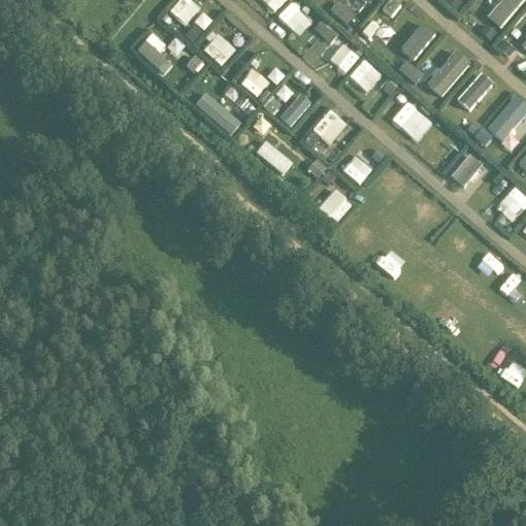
[(178,0),(169,11),(186,26),(201,7),(193,0),(178,0)]
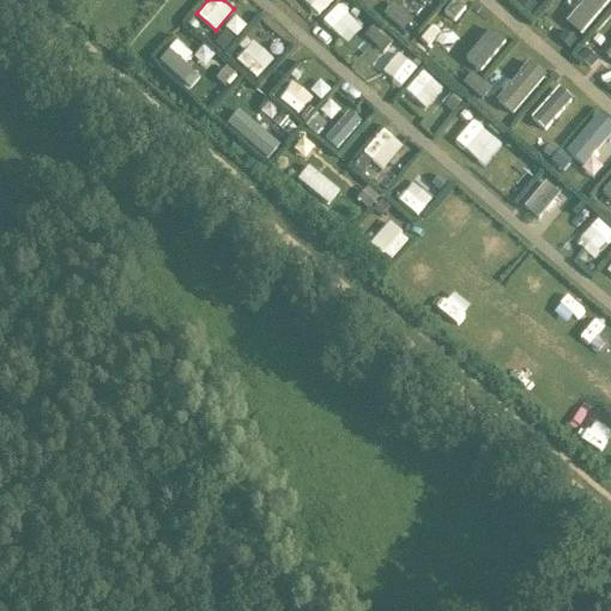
[(303,0),(319,14),(331,0),(303,0)]
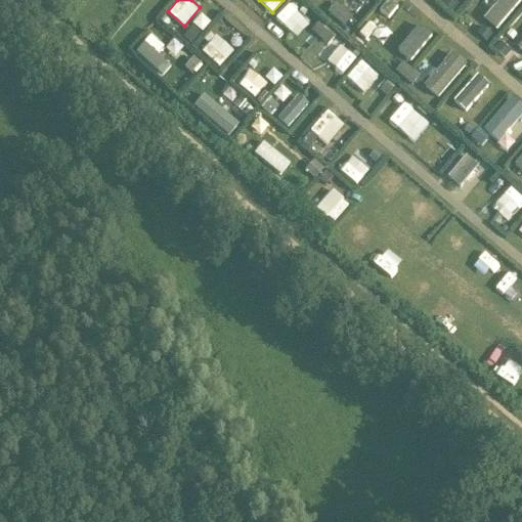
[(337,0),(329,9),(345,24),(353,14),(337,0)]
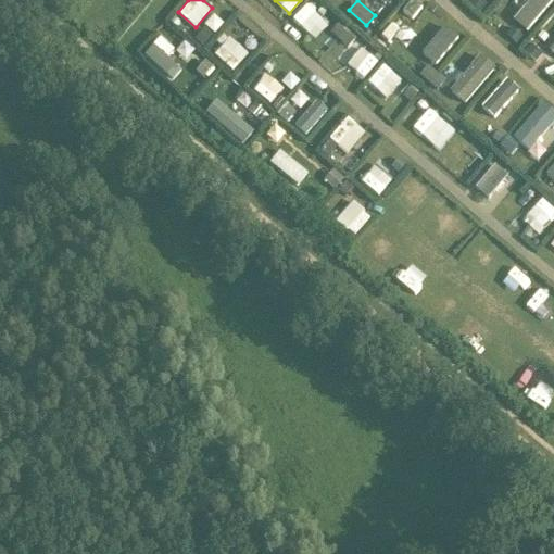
[(419,8),(411,0),(408,0),(400,11),(410,19),(419,8)]
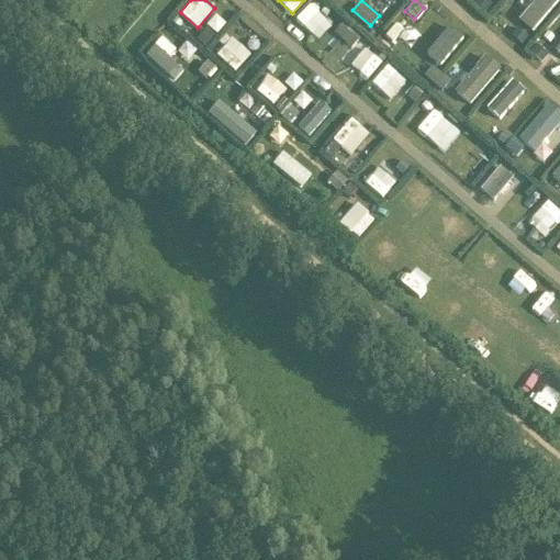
[(537,29),(558,0),(535,0),(522,18),(537,29)]
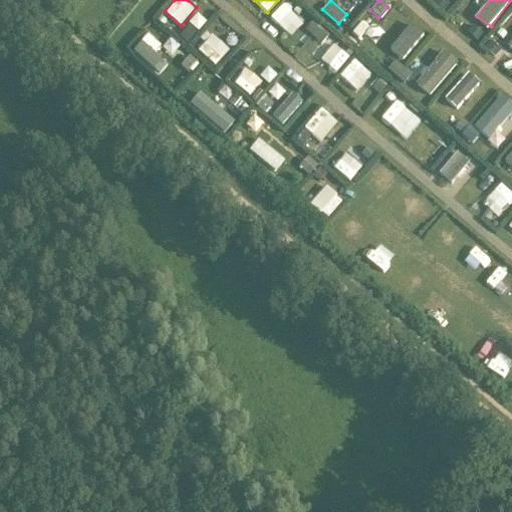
[(285,2),(271,16),(287,31),(301,16),(285,2)]
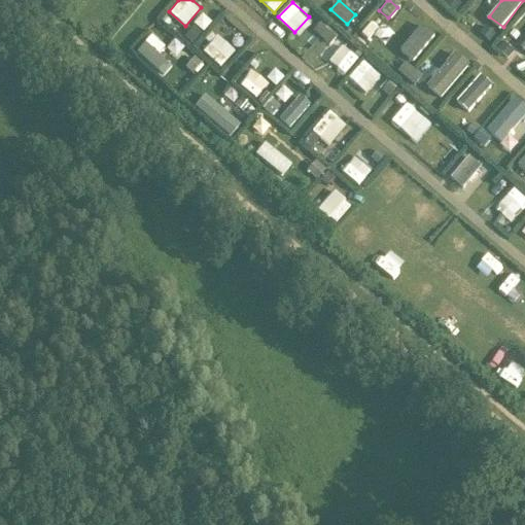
[(424,22),(400,47),(414,59),(438,34),(424,22)]
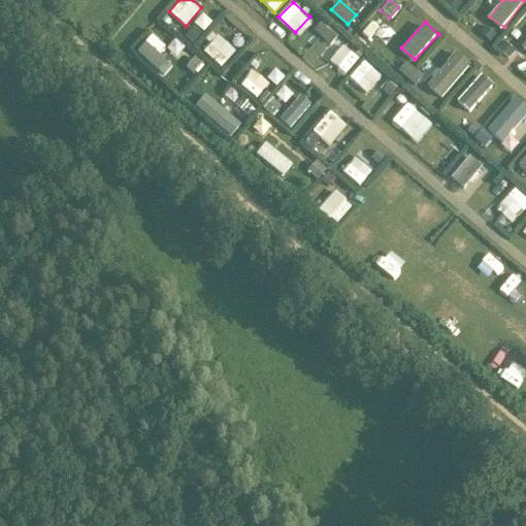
[(387,41),(394,30),(383,23),(374,34),(387,41)]
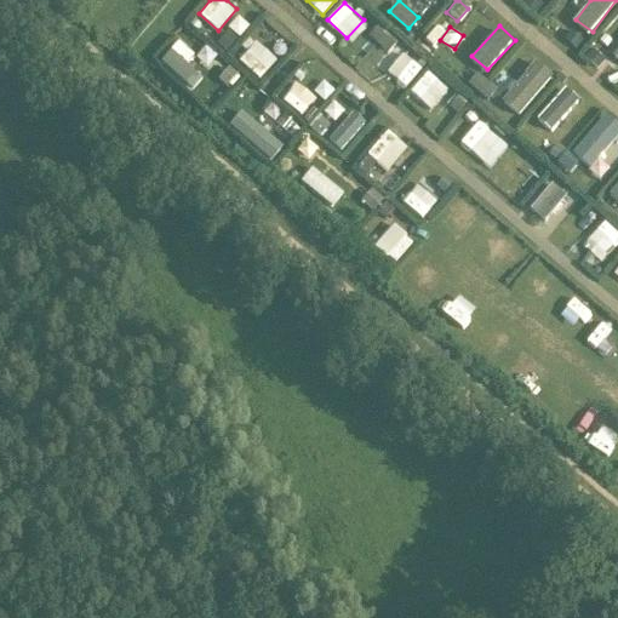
[(261,76),(278,57),(255,36),(238,56),(261,76)]
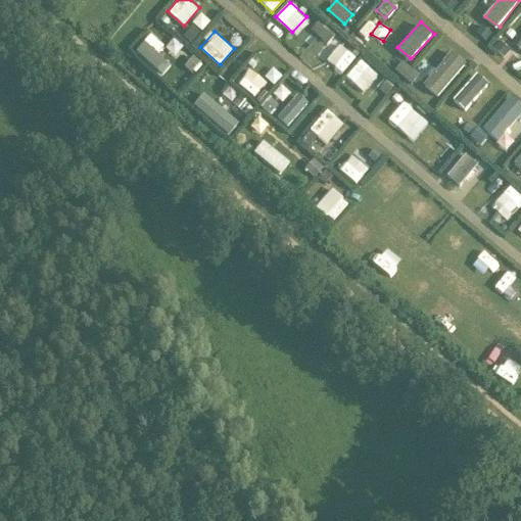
[(172,64),(158,51),(164,45),(152,33),(136,48),(162,74),(172,64)]
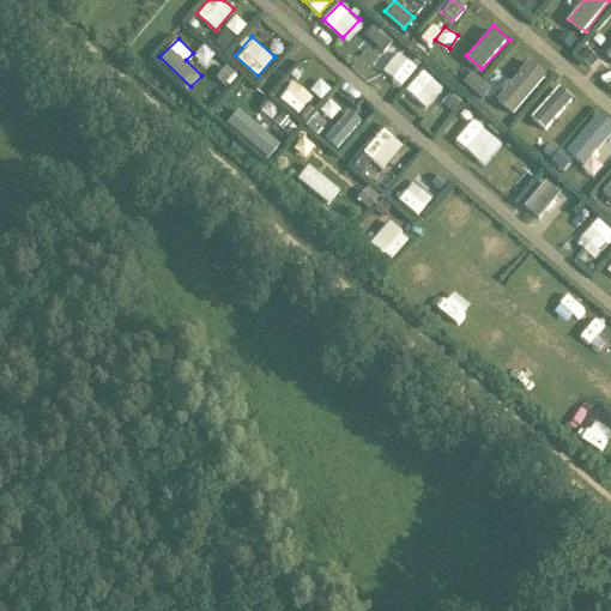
[(401,84),(417,65),(399,50),(383,71),(401,84)]
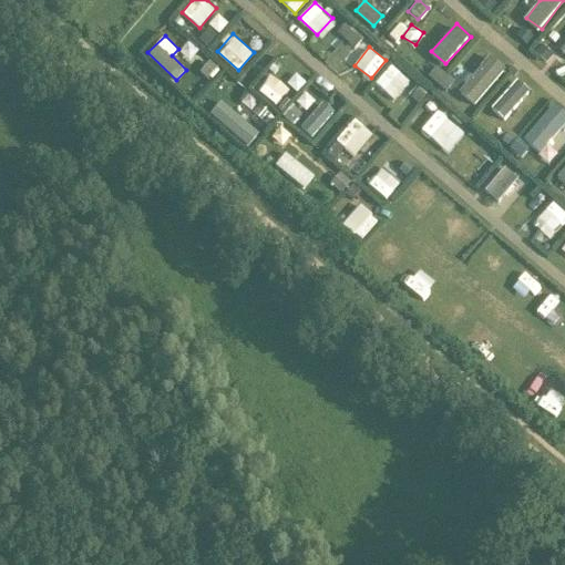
[(492,53),(460,90),(475,103),(506,67),(492,53)]
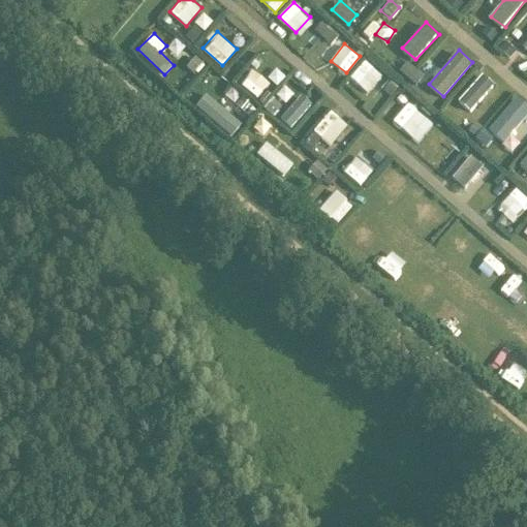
[(365,59),(349,78),(367,93),(382,73),(365,59)]
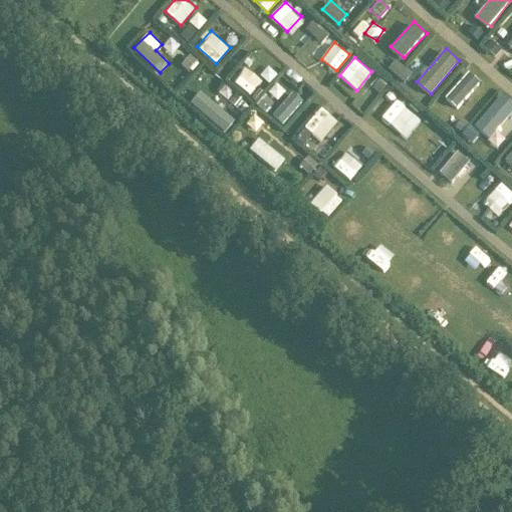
[(244,66),(234,82),(253,93),(262,77),(244,66)]
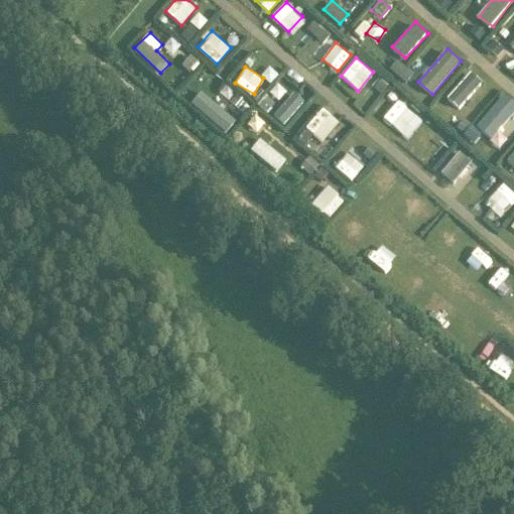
[(472,70),(450,97),(462,107),(484,80),(472,70)]
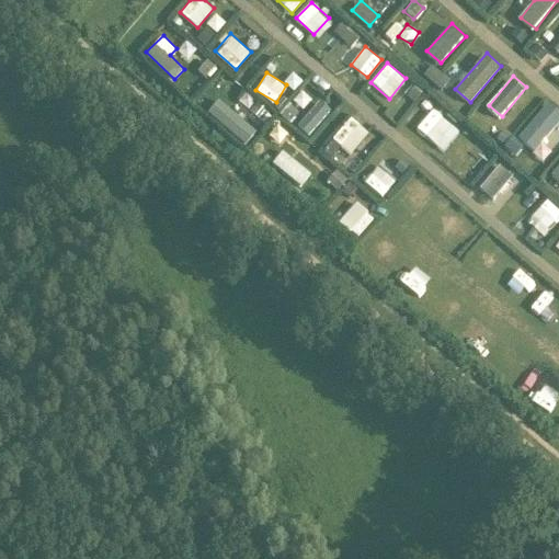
[(246,144),(257,130),(220,99),(209,111),(246,144)]
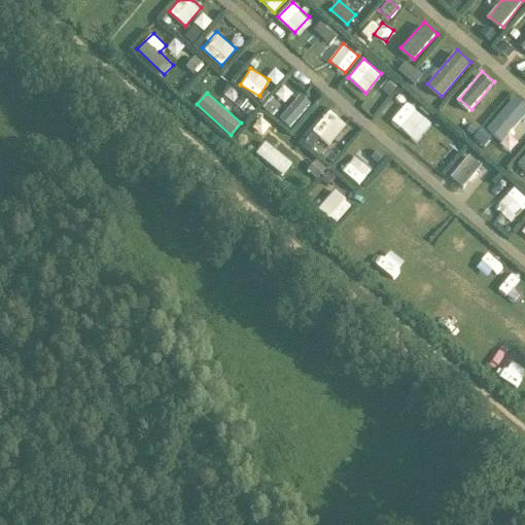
[(524,102),(517,95),(487,127),(503,141),(524,116),(524,102)]
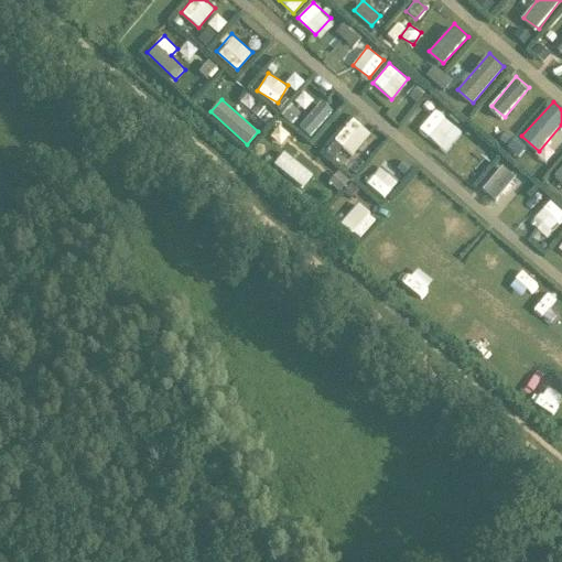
[(432,109),(422,131),(432,136),(442,115),(432,109)]
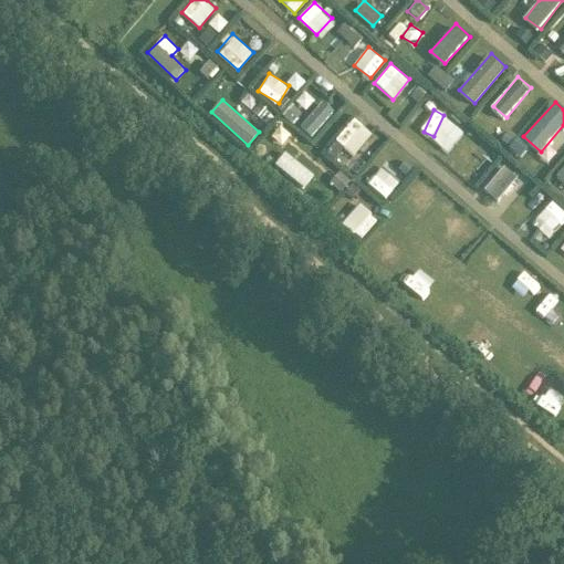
[(357,154),(373,129),(352,116),(336,142),(357,154)]
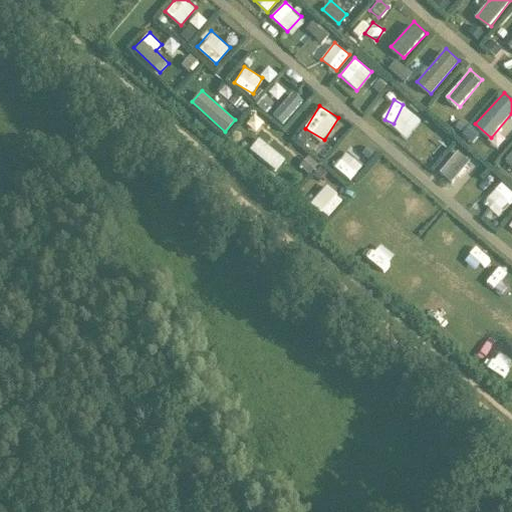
[(407,107),(394,121),(406,133),(419,118),(407,107)]
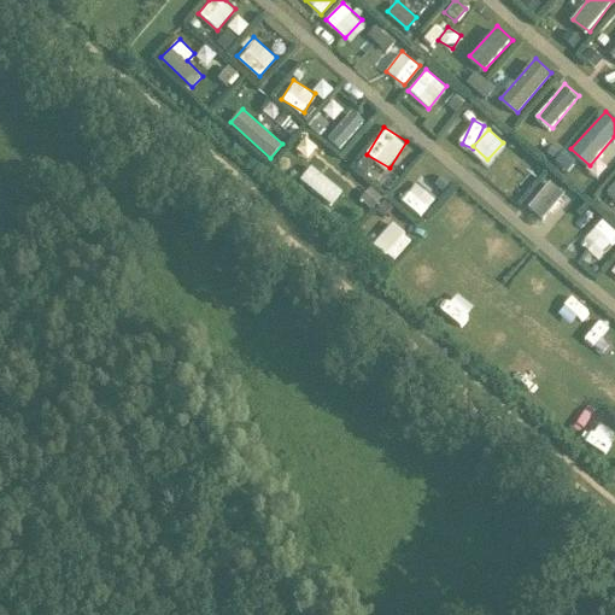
[(312,163),(300,177),(333,204),(345,189),(312,163)]
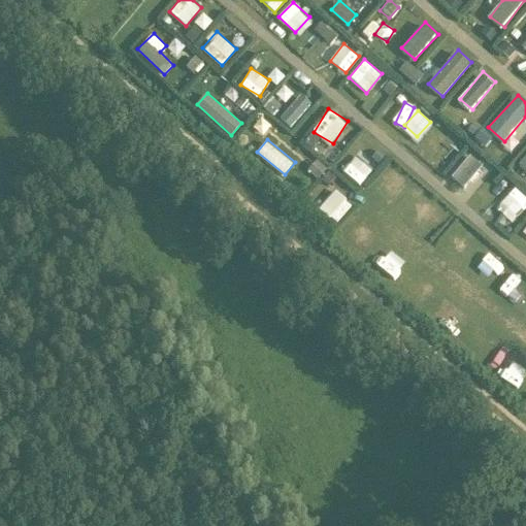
[(479,166),(467,156),(449,178),(460,189),(479,166)]
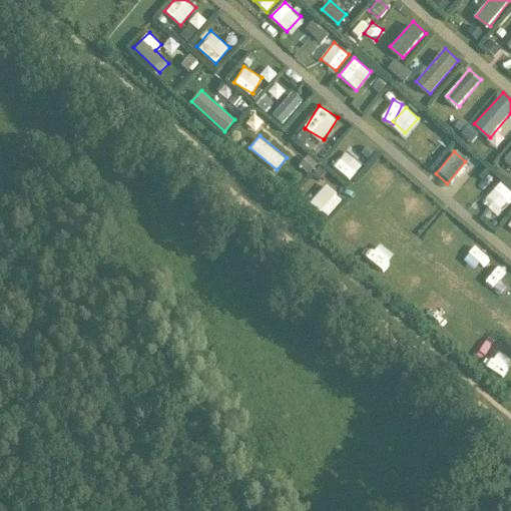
[(328,183),(311,200),(327,215),(344,198),(328,183)]
